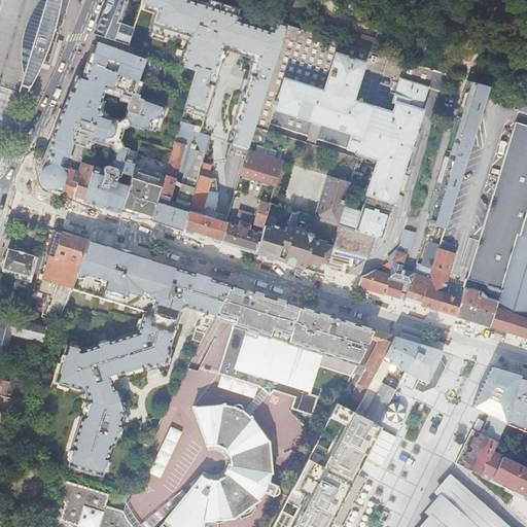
[(2,0),(0,7),(0,86),(9,90),(19,92),(20,89),(27,91),(26,94),(30,89),(33,82),(36,76),(39,69),(42,63),(50,65),(69,0),(2,0)]
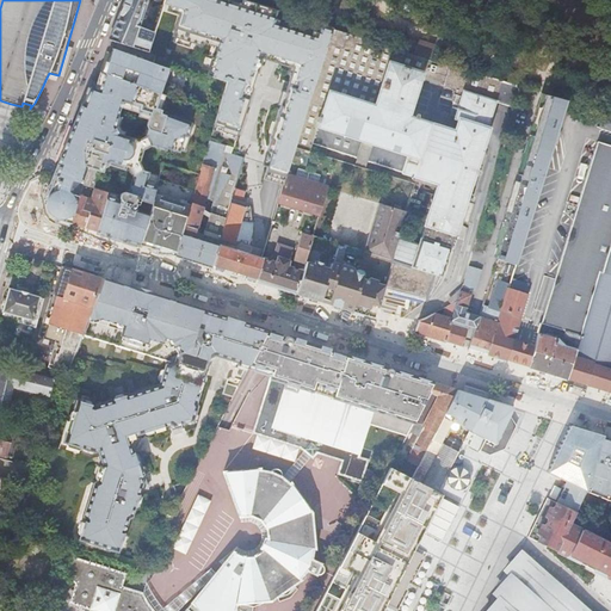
[(125,0),(109,39),(116,42),(147,51),(154,30),(154,28),(154,26),(154,24),(153,23),(152,22),(150,20),(149,19),(148,18),(147,23),(141,20),(147,0),(154,0),(153,5),(154,5),(156,5),(158,5),(160,4),(161,2),(162,1),(164,0),(125,0)]
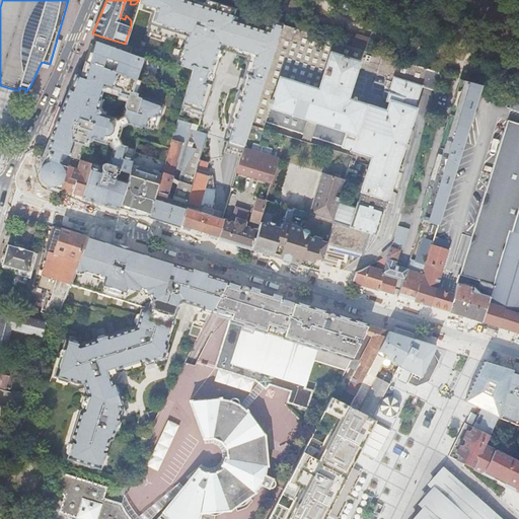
[(139,0),(137,6),(153,11),(148,28),(151,29),(149,35),(162,41),(163,34),(171,38),(173,31),(195,39),(187,64),(197,67),(182,107),(191,110),(190,113),(200,117),(223,46),(232,49),(255,57),(246,83),(227,143),(235,145),(243,147),(249,125),(282,22),(269,18),(267,24),(236,15),(238,9),(214,1),(211,9),(183,0),(139,0)]
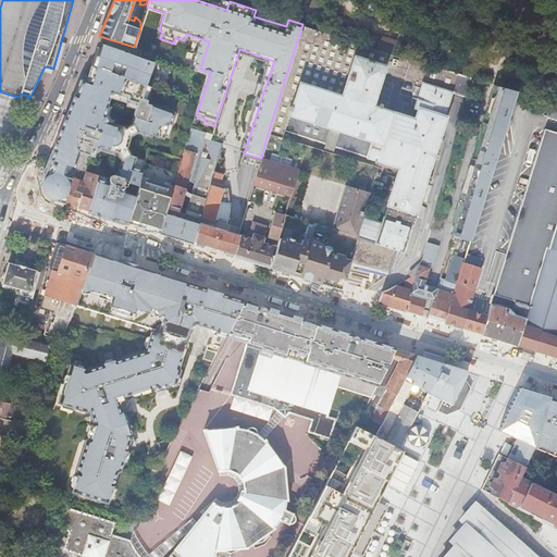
[(410,59),(302,24),(268,134),(283,138),(285,131),(367,157),(371,140),(383,144),(394,112),(371,106),(382,70),(405,77),(410,59)]
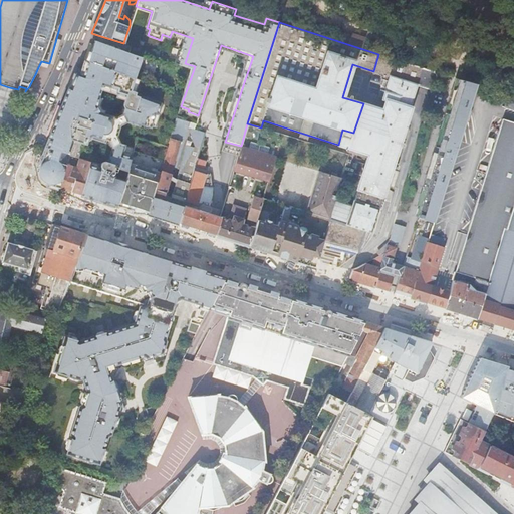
[(95,41),(87,61),(135,78),(143,58),(95,41)]
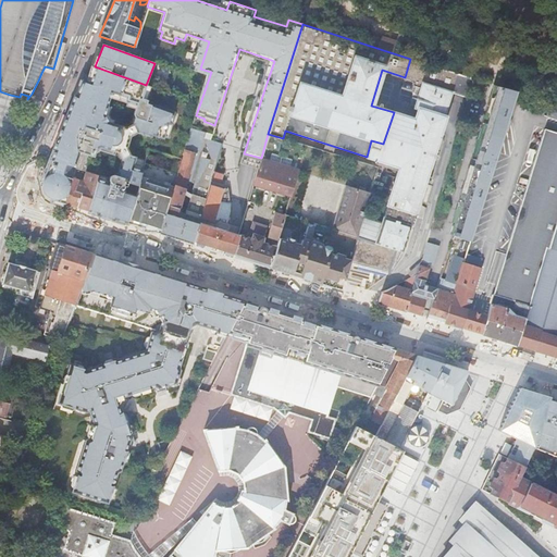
[(469,97),(474,78),(410,59),(405,77),(422,83),(415,107),(418,108),(415,119),(394,112),(383,144),(371,140),(367,157),(399,166),(387,203),(384,217),(382,223),(366,219),(359,237),(359,239),(353,258),(351,264),(390,276),(397,251),(403,254),(411,225),(416,212),(445,115),(444,115),(452,91),(469,97)]
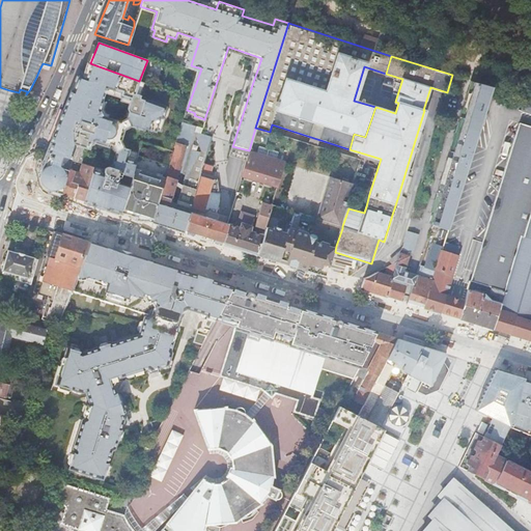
[(154,132),(159,116),(161,116),(165,106),(139,96),(143,83),(139,81),(90,63),(86,73),(80,71),(46,158),(39,174),(39,177),(39,179),(40,184),(43,186),(46,188),(47,190),(61,194),(67,169),(72,150),(83,152),(85,143),(95,145),(98,136),(99,138),(112,141),(116,148),(112,165),(110,165),(109,165),(107,166),(107,167),(106,168),(105,171),(92,167),(83,201),(120,213),(129,185),(133,168),(135,163),(122,160),(127,149),(120,148),(117,141),(121,129),(129,126),(142,130),(142,128),(154,132)]
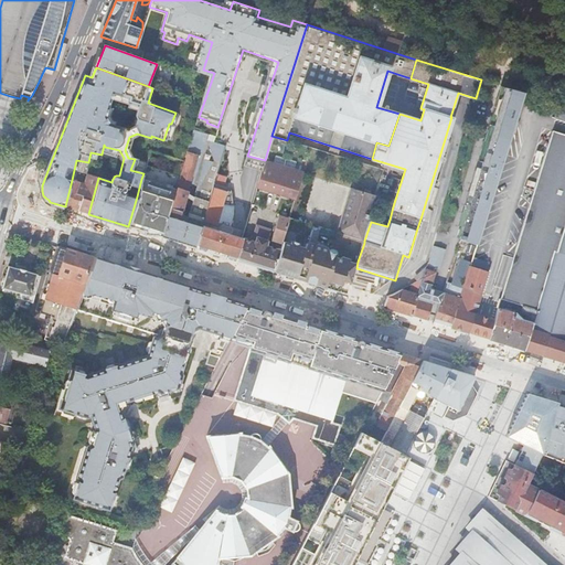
[(511,89),(505,88),(458,240),(464,241),(476,245),(515,119),(523,94),(511,89)]
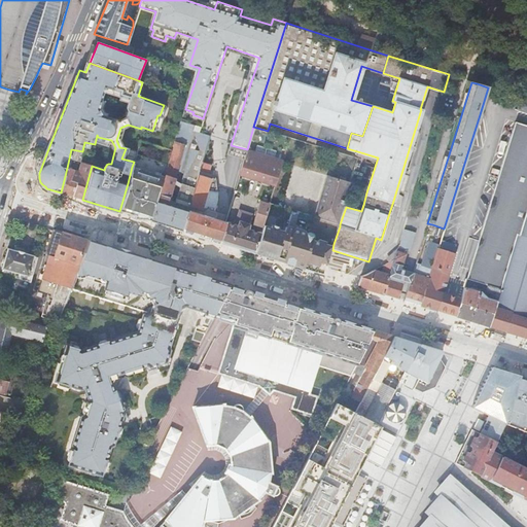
[(181,120),(175,141),(183,144),(176,169),(181,171),(194,131),(196,131),(201,133),(202,127),(181,120)]
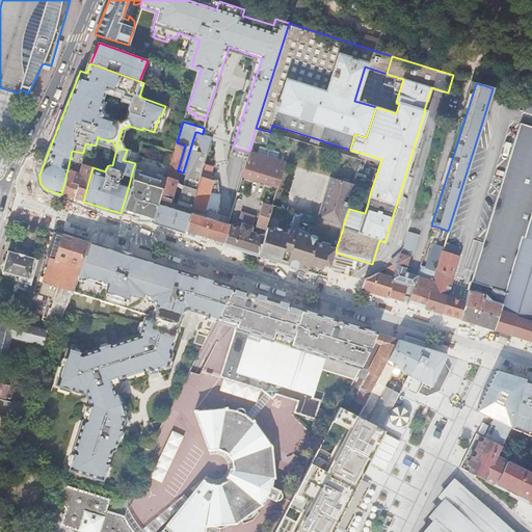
[(531,126),(521,124),(507,162),(530,169),(531,169),(531,126)]
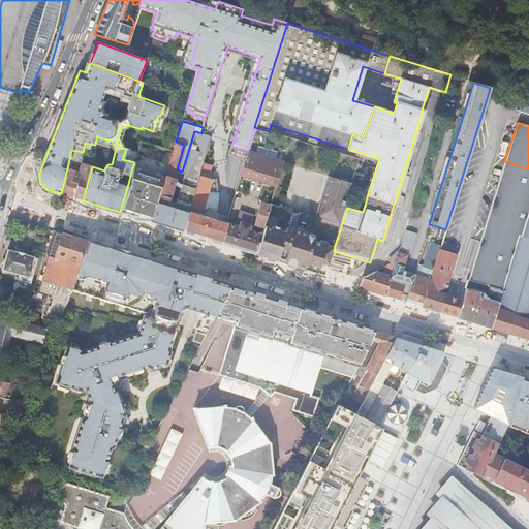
[(157,200),(151,221),(161,224),(165,226),(167,226),(182,231),(189,210),(205,156),(211,136),(201,133),(196,131),(195,135),(199,149),(198,153),(197,153),(195,158),(194,158),(193,163),(192,163),(190,168),(189,167),(187,174),(186,173),(183,184),(181,184),(177,197),(176,197),(174,206),(172,206),(167,204),(173,186),(172,186),(177,169),(184,145),(176,142),(164,176),(158,195),(157,200)]
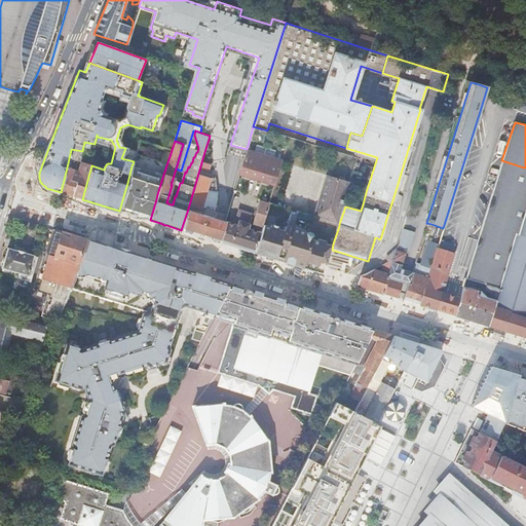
[(257,144),(254,151),(263,154),(266,147),(257,144)]
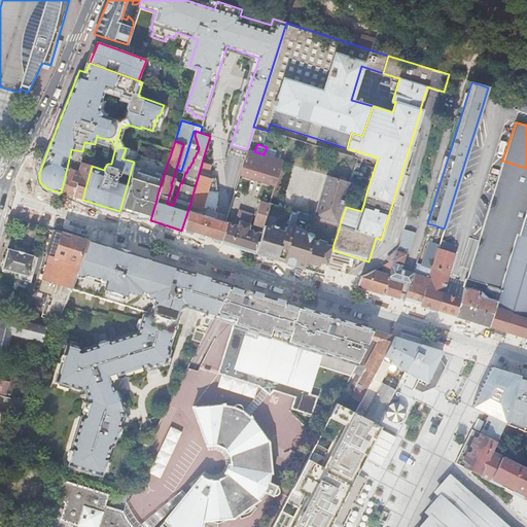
[(267,147),(264,154),(273,157),(276,149),(267,147)]
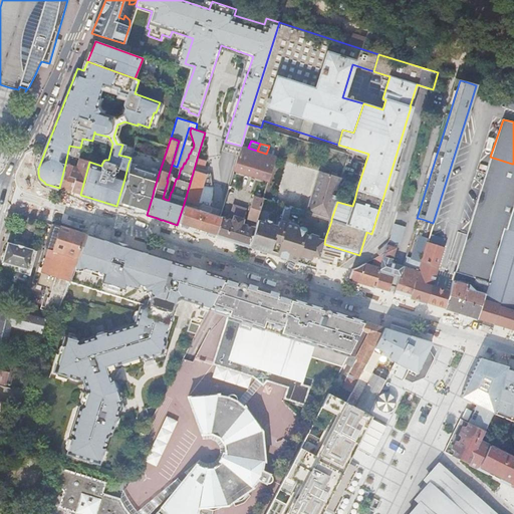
[(248,148),(241,146),(233,170),(250,175),(257,151),(248,148)]
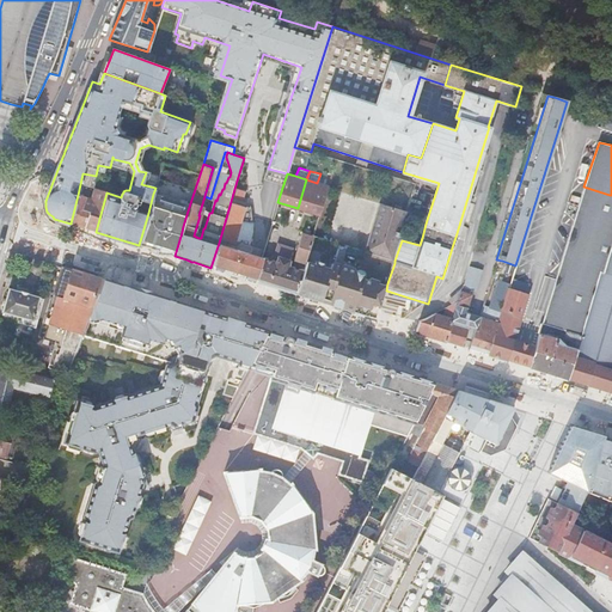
[(306,179),(298,208),(319,214),(328,185),(317,183),(306,179)]
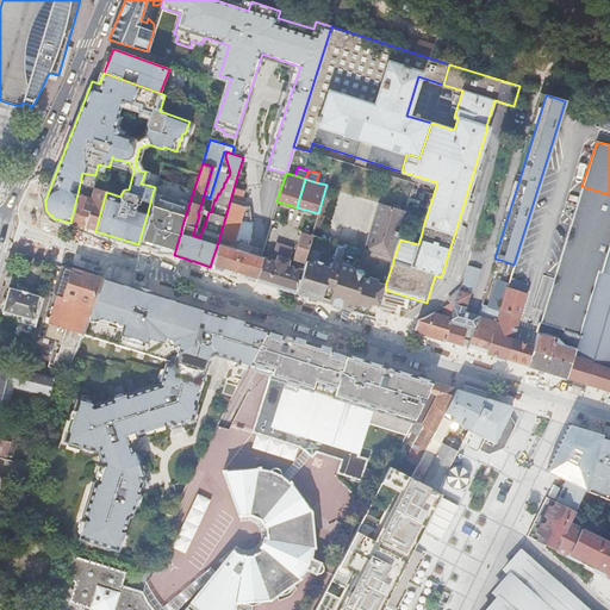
[(608,194),(582,186),(554,278),(541,321),(537,329),(535,337),(533,346),(527,365),(565,377),(572,354),(574,347),(580,329),(567,325),(608,194)]
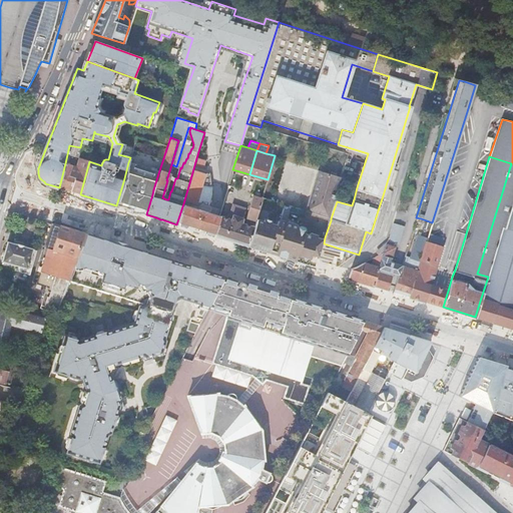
[(124,178),(116,205),(121,208),(125,211),(130,213),(135,214),(146,214),(152,194),(153,189),(159,170),(128,162),(124,178)]
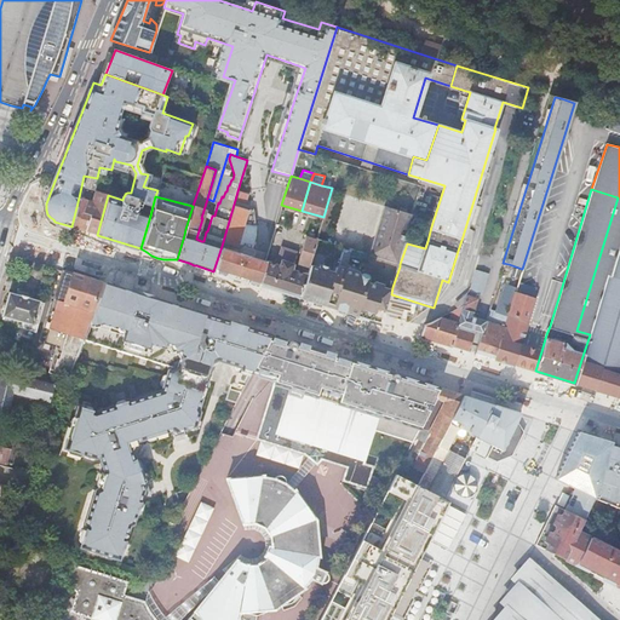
[(619,197),(618,197),(577,331),(590,334),(589,338),(574,383),(615,396),(619,378),(619,197)]
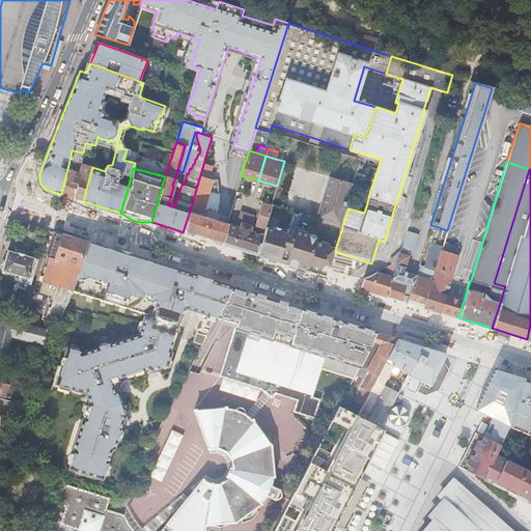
[(329,176),(316,218),(339,225),(352,184),(329,176)]
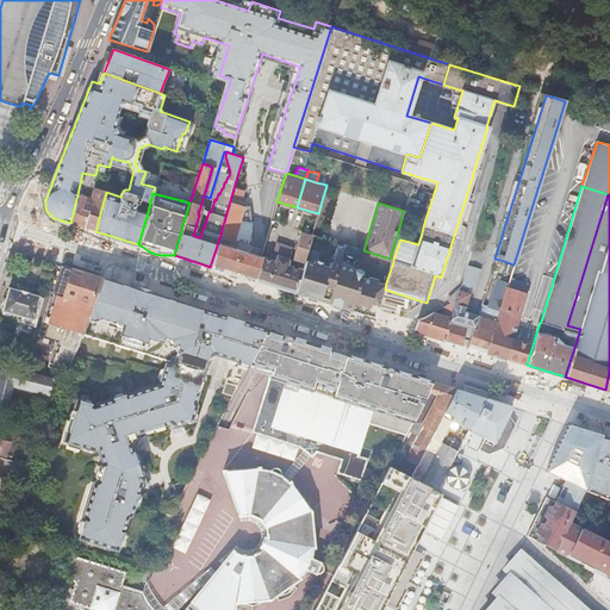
[(262,256),(254,280),(294,292),(304,259),(312,235),(312,234),(303,230),(302,234),(300,232),(293,256),(294,257),(292,266),(290,265),(291,260),(288,259),(293,248),(277,242),(273,254),(272,253),(269,259),(262,256)]
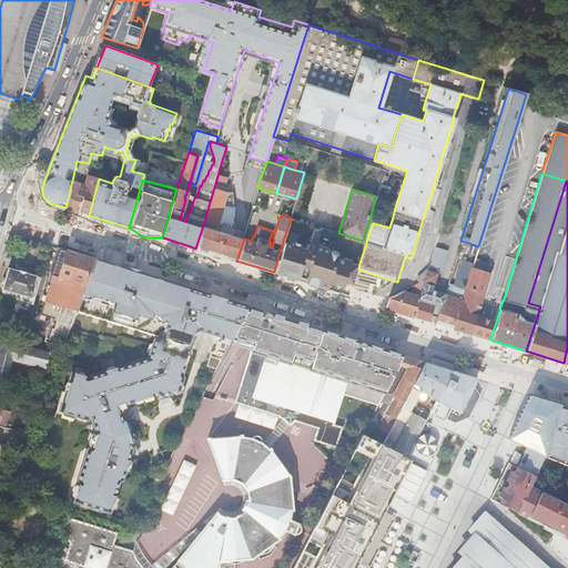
[(291,219),(283,241),(306,247),(307,243),(312,241),(328,246),(330,250),(328,254),(359,263),(366,244),(366,242),(363,241),(338,233),(291,219)]
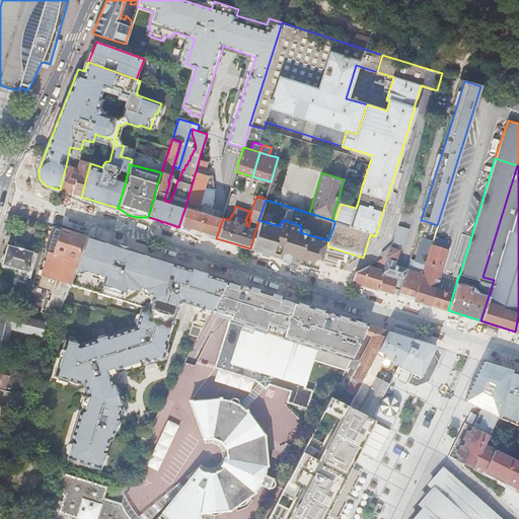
[(215,215),(186,206),(178,227),(209,236),(212,237),(216,238),(223,218),(219,217),(215,215)]
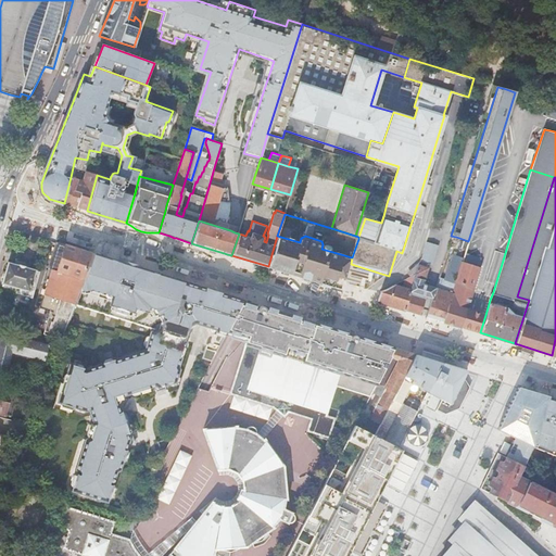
[(351,264),(352,257),(321,249),(323,244),(321,241),(305,236),(301,238),(300,242),(277,236),(268,266),(343,289),(344,282),(351,264)]
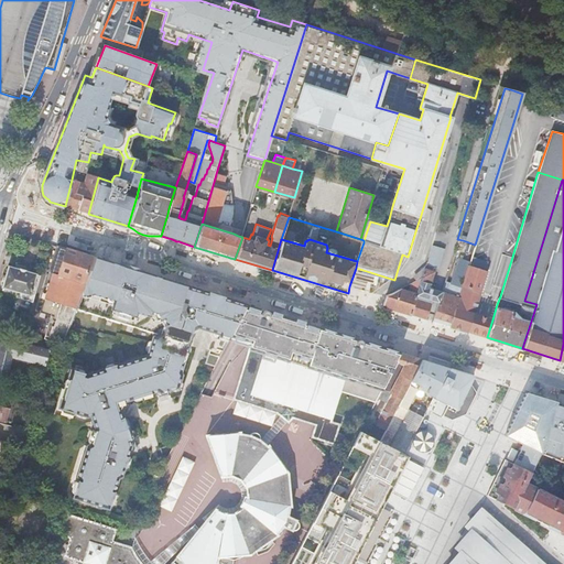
[(67,248),(89,255),(90,252),(58,241),(57,245),(67,248)]
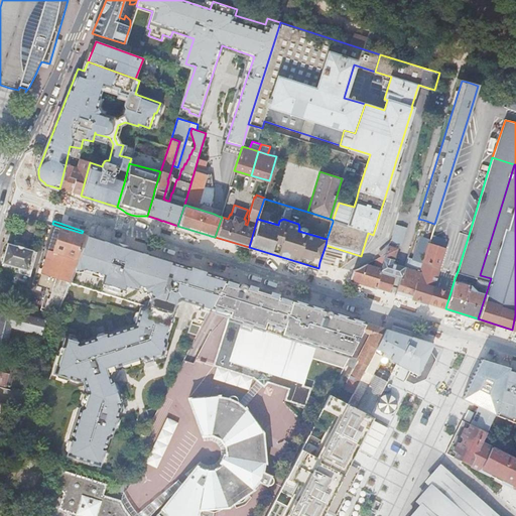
[(40,309),(56,315),(69,282),(78,258),(87,235),(82,233),(61,227),(52,224),(51,224),(44,248),(47,249),(40,273),(36,285),(48,288),(47,291),(51,292),(49,297),(44,295),(40,309)]
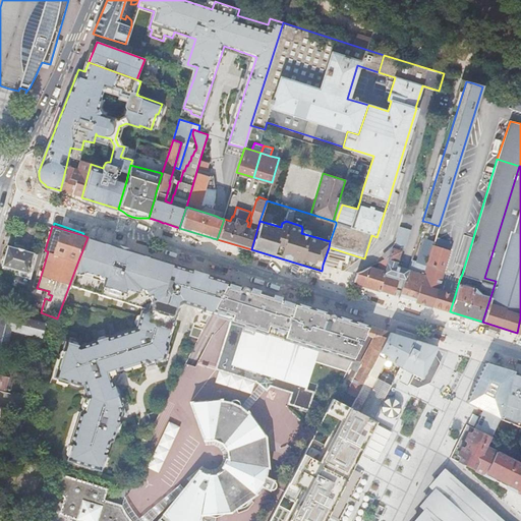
[(399,227),(394,245),(399,246),(405,248),(410,230),(399,227)]
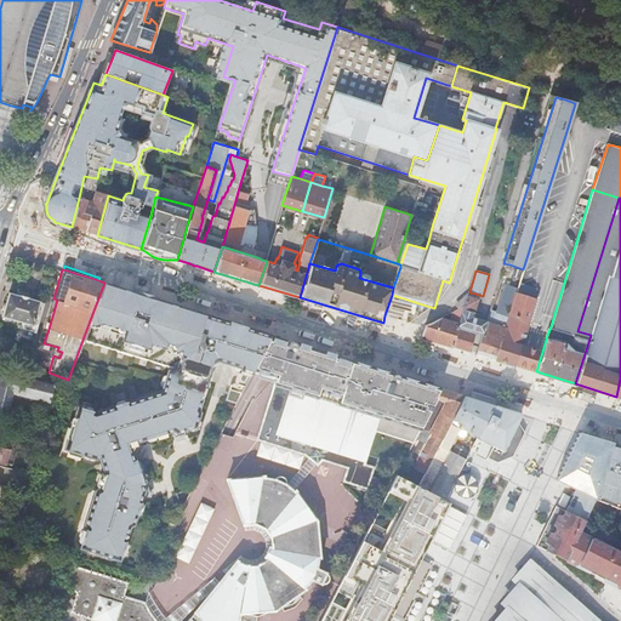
[(93,311),(83,340),(169,368),(161,392),(126,403),(123,400),(117,403),(115,406),(95,412),(77,406),(74,417),(75,422),(72,434),(68,438),(64,449),(96,459),(100,457),(103,472),(98,489),(95,490),(84,525),(86,528),(80,547),(119,560),(130,527),(134,524),(142,499),(146,496),(142,484),(144,483),(144,482),(138,461),(137,460),(135,460),(132,451),(137,443),(137,442),(174,431),(176,432),(195,426),(200,412),(199,410),(209,381),(206,379),(211,364),(217,360),(237,366),(239,372),(234,382),(231,385),(231,387),(243,391),(254,370),(256,365),(272,335),(104,283),(93,311)]
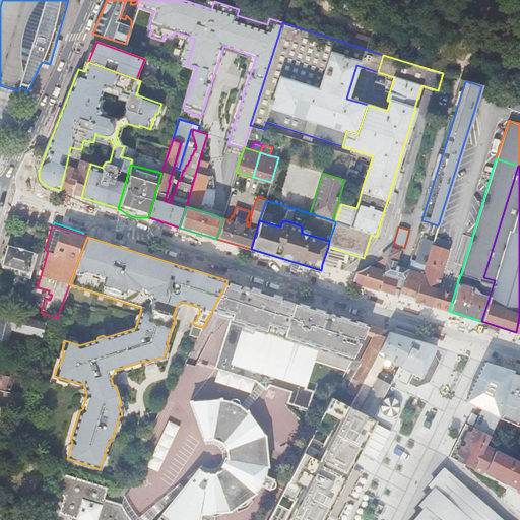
[(414,300),(426,264),(425,263),(433,241),(423,238),(414,260),(410,259),(407,268),(404,278),(398,296),(414,300)]
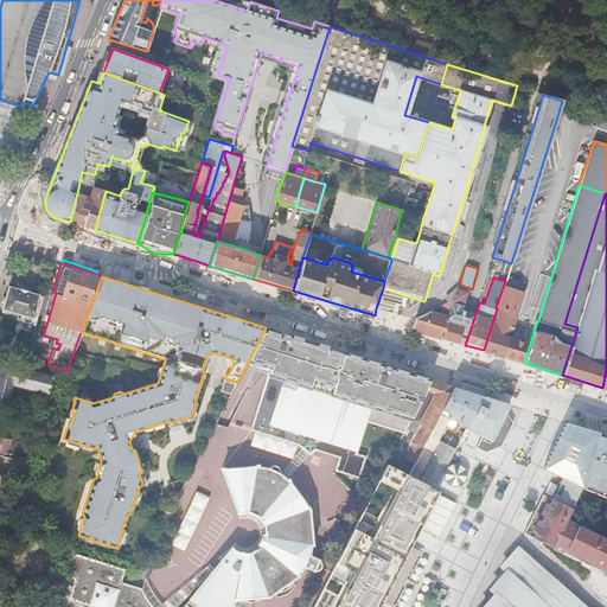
[(454,296),(442,337),(458,343),(464,324),(468,311),(461,310),(466,292),(464,291),(465,287),(459,286),(458,285),(454,296)]
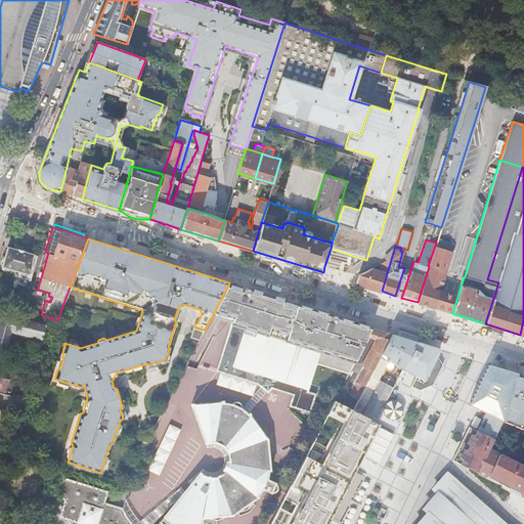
[(418,302),(434,308),(440,292),(452,251),(435,246),(429,266),(418,302)]
